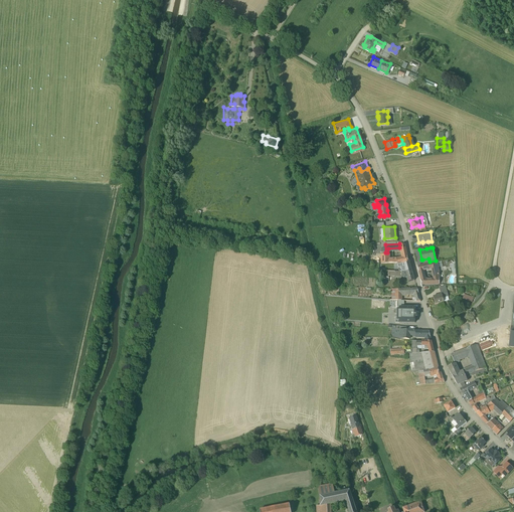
[(388,258),(388,252),(387,252),(385,252),(380,252),(380,261),(384,261),(392,261),(391,258),(388,258)]
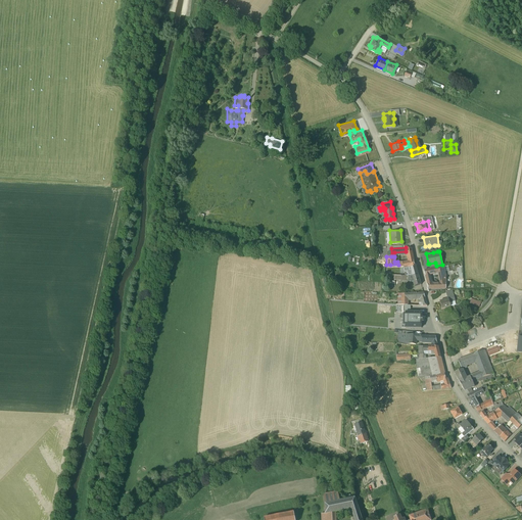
[(408,260),(401,261),(397,262),(398,265),(401,265),(402,265),(402,267),(406,267),(415,265),(415,264),(414,265),(413,258),(408,260)]
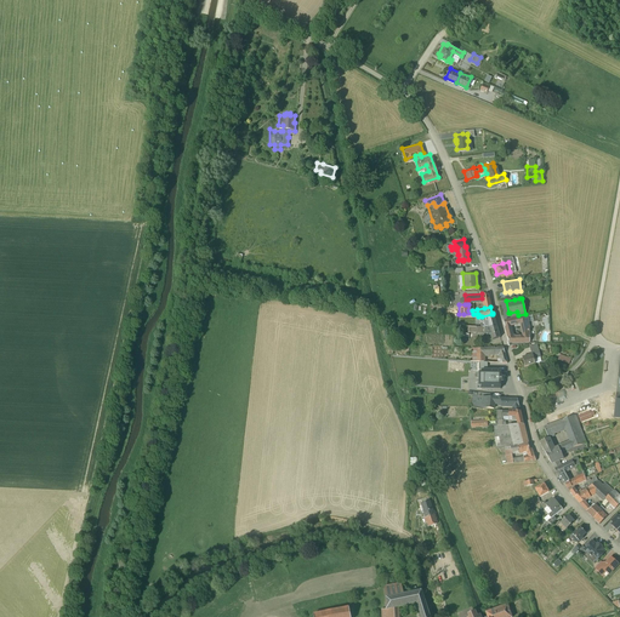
[(476,325),(477,314),(473,314),(464,314),(464,319),(464,324),(476,325)]
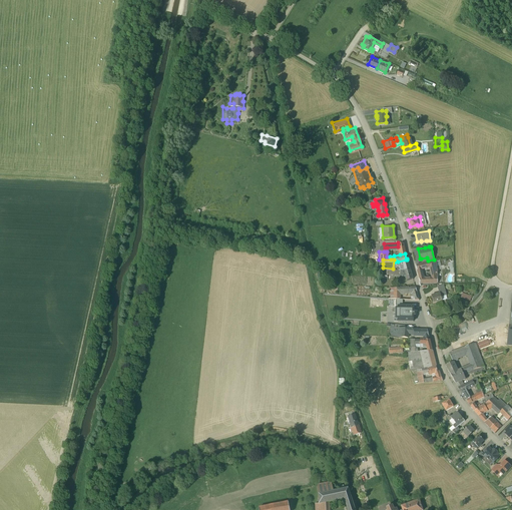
[(407,260),(398,262),(399,266),(404,265),(405,270),(410,270),(409,265),(407,260)]
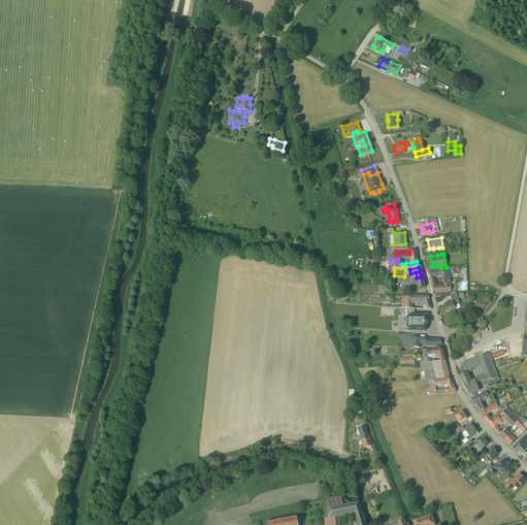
[(440,268),(439,268),(441,273),(443,285),(450,284),(450,280),(447,267),(440,268)]
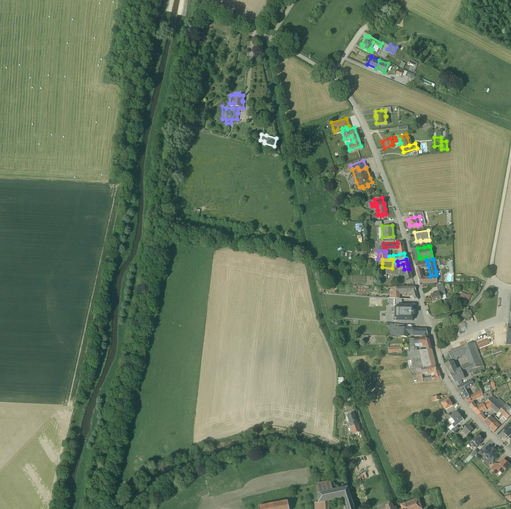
[(422,276),(421,271),(420,267),(416,268),(419,281),(425,281),(424,276),(422,276)]
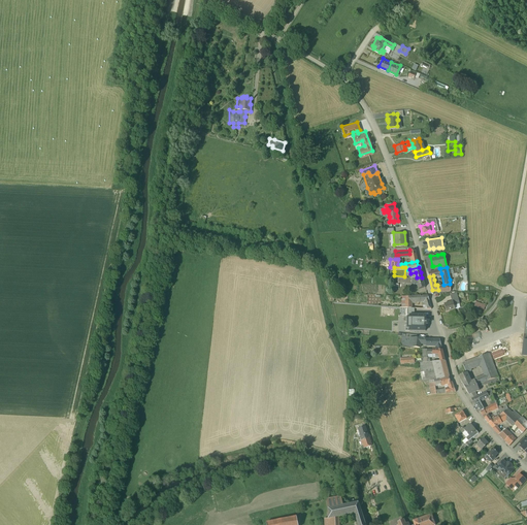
[(417,277),(415,277),(415,276),(412,276),(412,283),(417,283),(418,287),(424,285),(422,277),(417,277)]
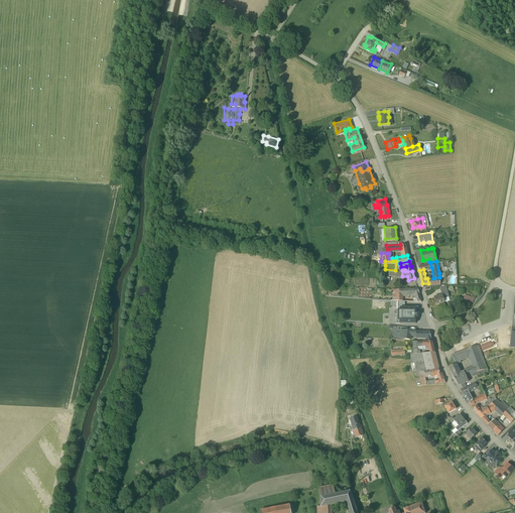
[(402,287),(392,287),(392,294),(395,294),(395,298),(402,298),(402,294),(402,292),(402,287)]
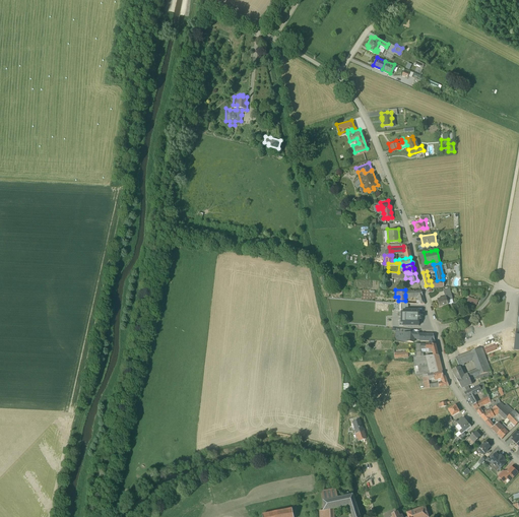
[(420,289),(405,289),(405,295),(408,295),(417,295),(419,302),(424,302),(422,295),(420,289)]
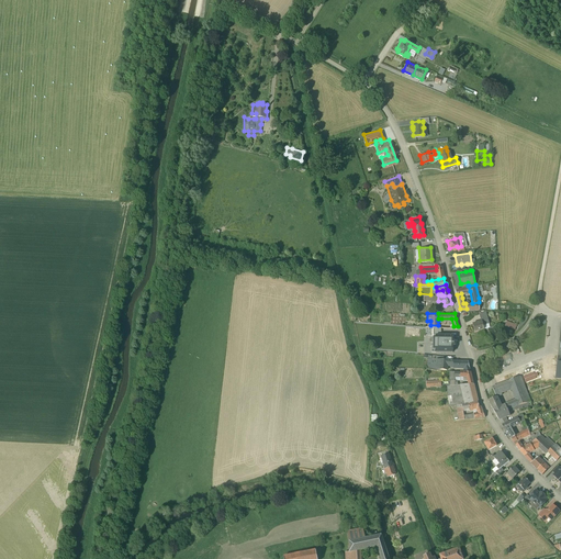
[(481,320),(472,322),(474,330),(483,327),(482,323),(485,322),(484,319),(481,320)]
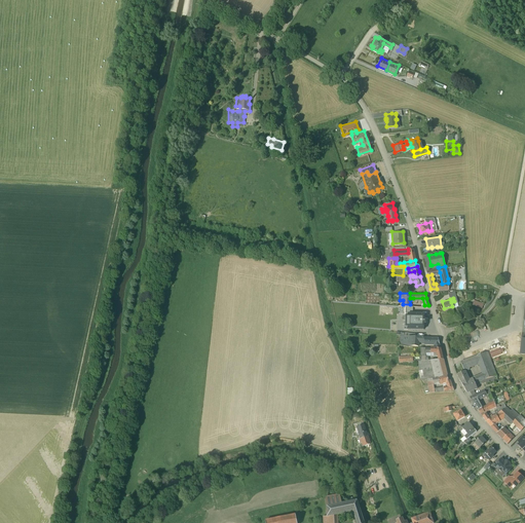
[(423,318),(423,311),(407,311),(407,313),(405,313),(405,314),(405,325),(407,325),(407,327),(423,328),(423,322),(425,322),(425,318),(423,318)]
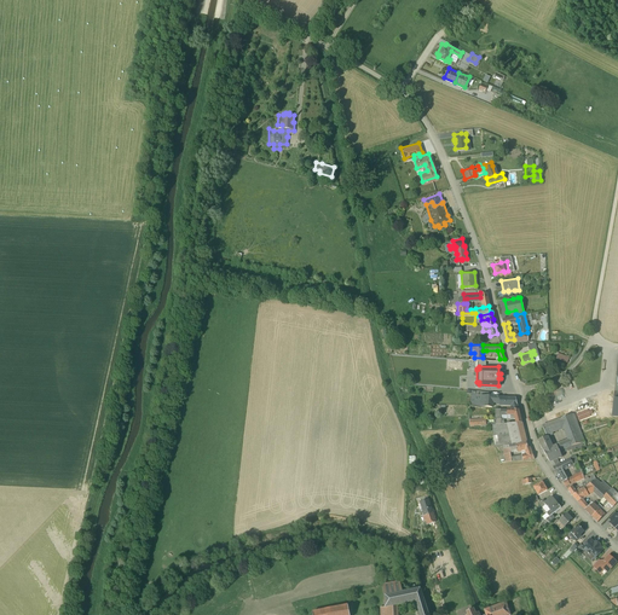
[(515,395),(504,395),(504,402),(510,402),(510,407),(512,407),(518,407),(515,395)]
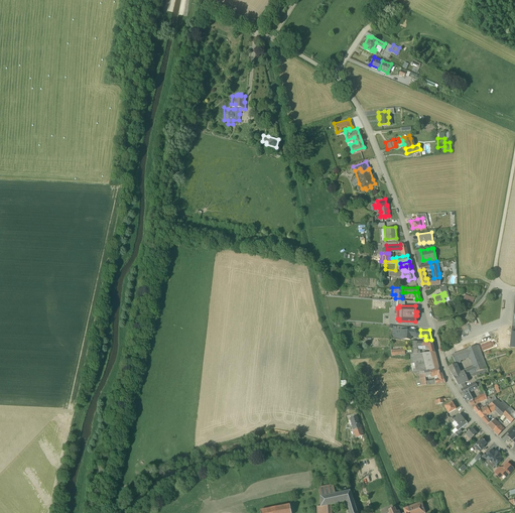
[(431,340),(426,340),(425,340),(417,340),(416,345),(417,345),(424,345),(424,348),(428,348),(429,351),(434,351),(431,340)]
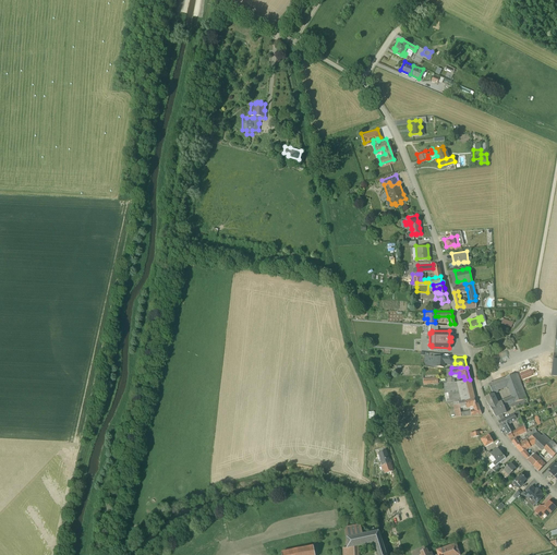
[(516,372),(505,376),(507,384),(512,396),(513,400),(513,401),(525,397),(516,372)]
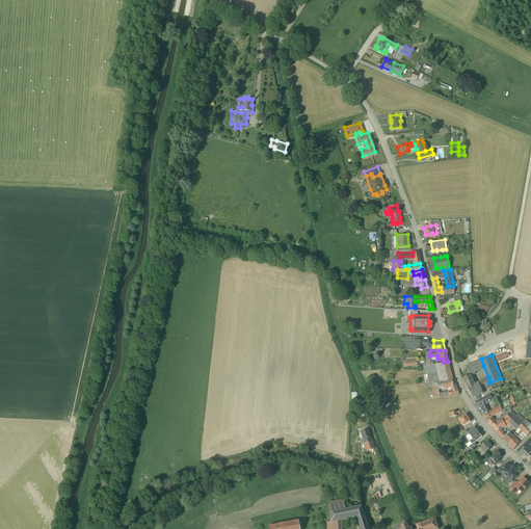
[(481,359),(465,365),(468,372),(483,366),(481,359)]
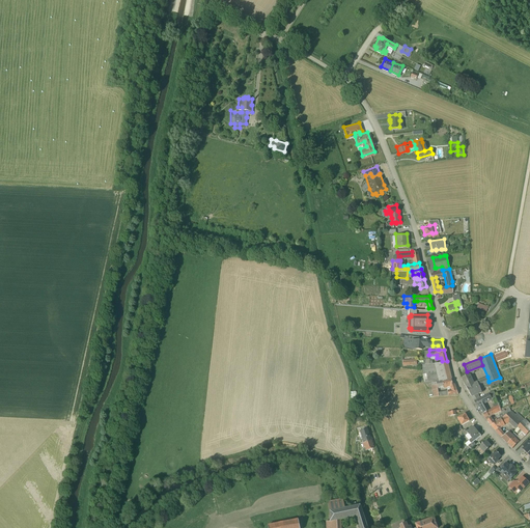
[(448,367),(439,367),(441,373),(438,373),(439,379),(442,379),(442,380),(450,378),(449,371),(448,367)]
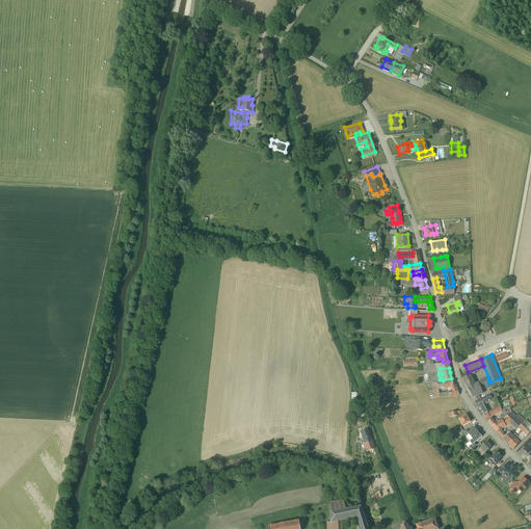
[(474,384),(470,374),(461,377),(466,387),(471,396),(477,394),(482,392),(480,389),(482,388),(482,386),(480,387),(477,381),(474,384)]
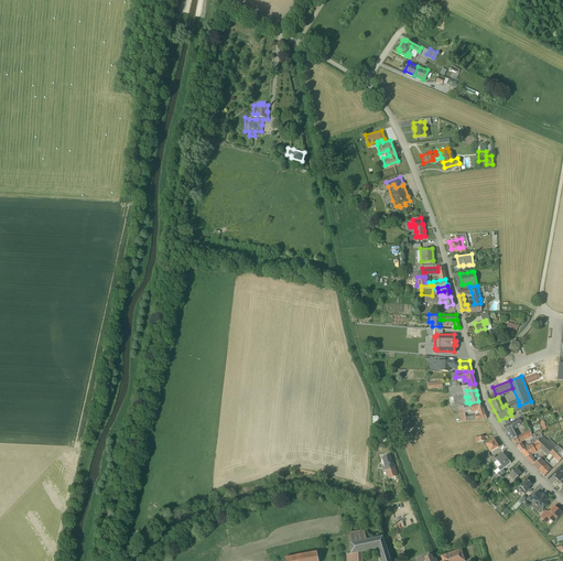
[(518,400),(506,405),(509,410),(511,409),(519,405),(518,400)]
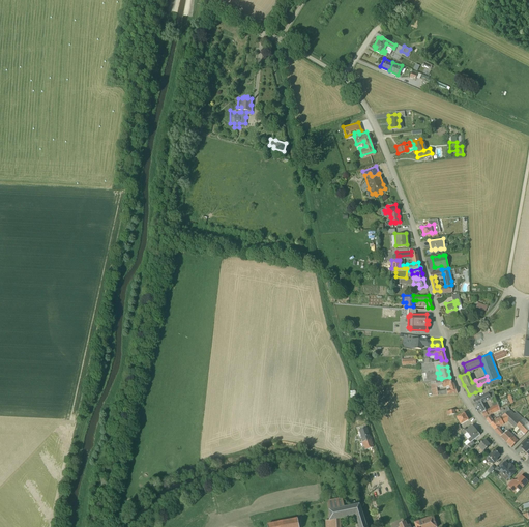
[(449,377),(441,379),(441,383),(442,385),(448,383),(453,382),(452,381),(451,382),(449,377)]
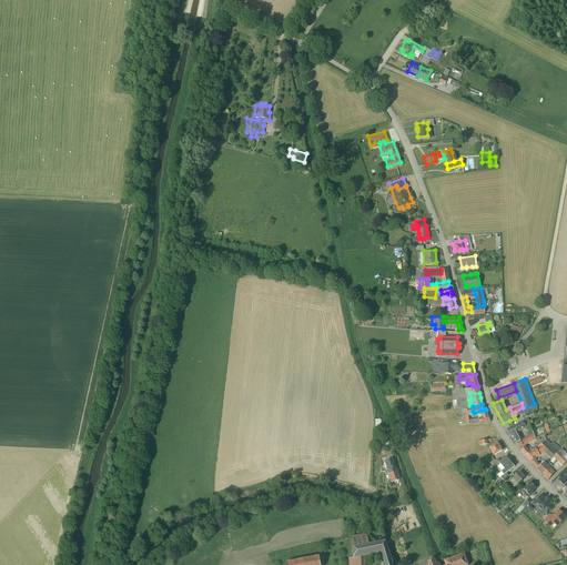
[(486,410),(481,411),(482,415),(478,416),(478,421),(489,420),(486,410)]
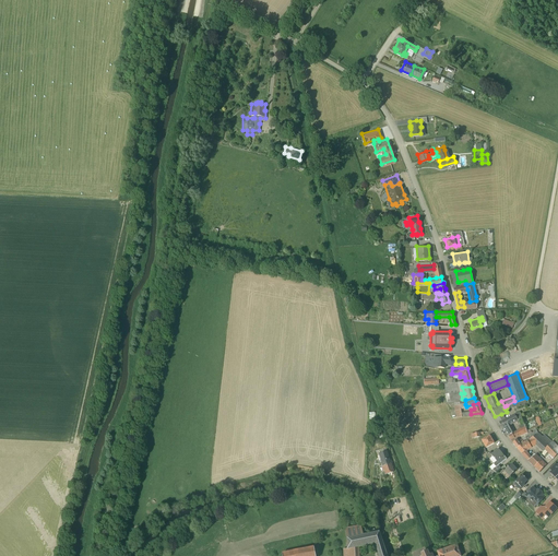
[(505,418),(498,421),(501,427),(517,418),(514,413),(505,418)]
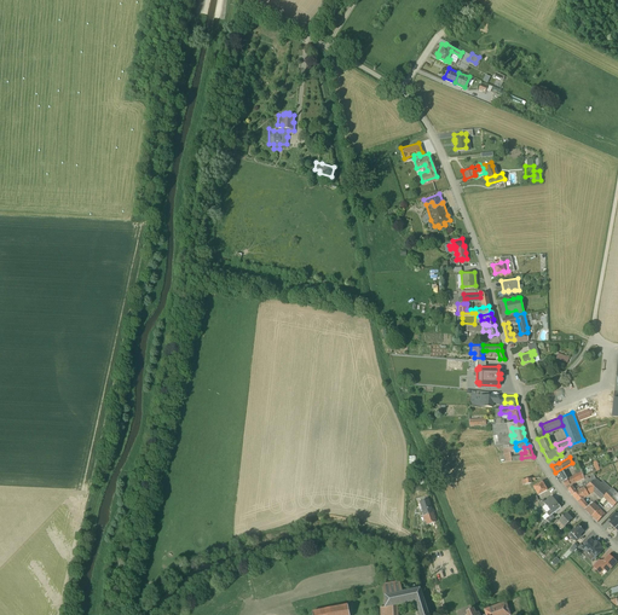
[(566,477),(561,480),(565,485),(583,475),(581,470),(576,473),(566,477)]
